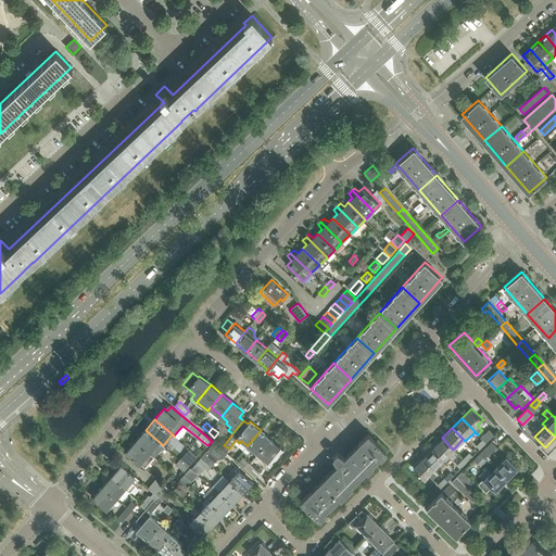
[(154,456),(163,445),(146,430),(136,441),(154,456)]
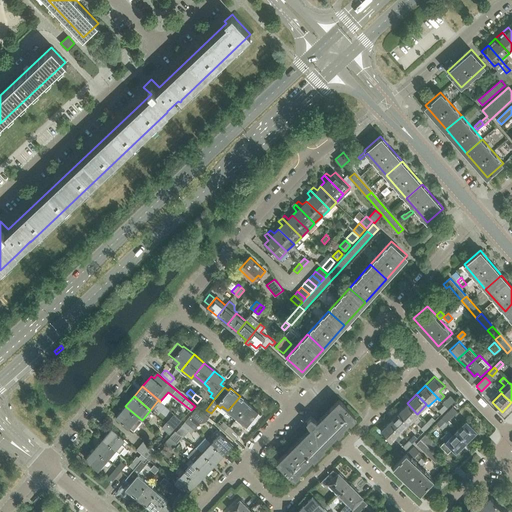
[(237,418),(249,403),(240,396),(228,410),(227,410),(226,412),(230,415),(231,413),(237,418)]
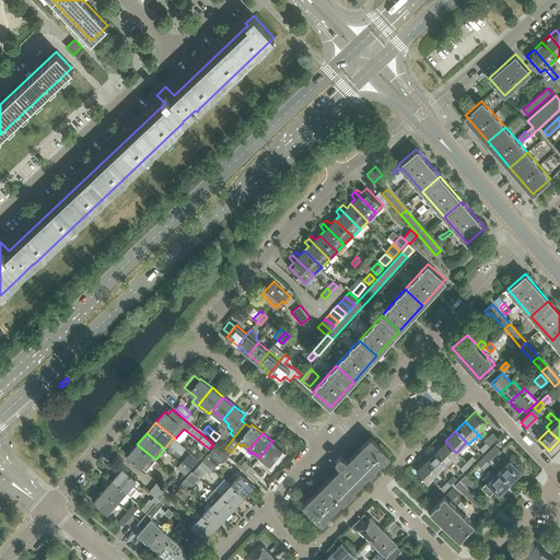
[(485,441),(489,445),(497,438),(492,433),(485,441)]
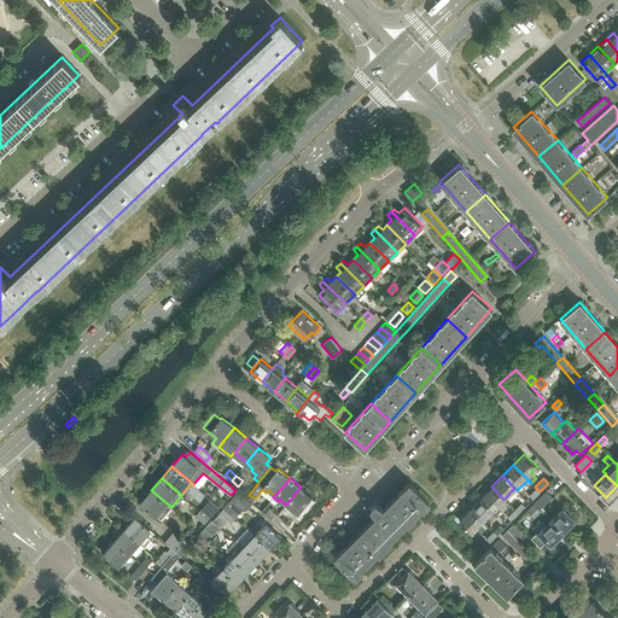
[(415,516),(423,508),(424,511),(431,503),(410,482),(398,494),(401,495),(385,511),(379,505),(374,502),(369,507),(373,512),(378,517),(348,547),(345,544),(334,557),(356,578),(363,570),(361,569),(378,553),(379,554),(392,541),(391,540),(408,523),(409,525),(417,518),(415,516)]
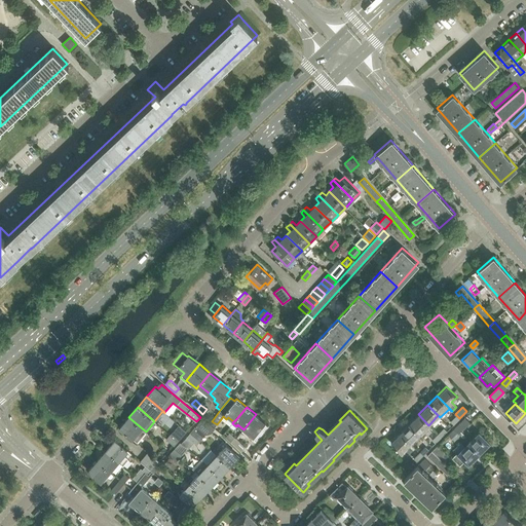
[(256,414),(243,429),(242,431),(247,435),(248,433),(255,439),(259,433),(258,431),(266,422),(256,414)]
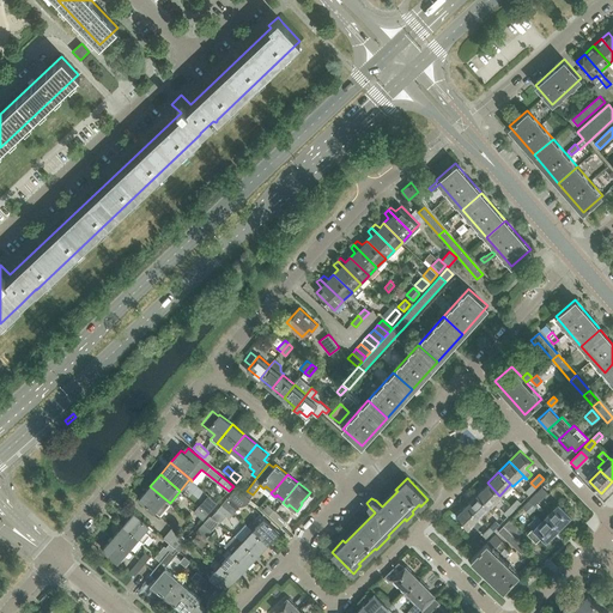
[(502,497),(499,496),(487,483),(477,493),(489,505),(491,508),(502,497)]
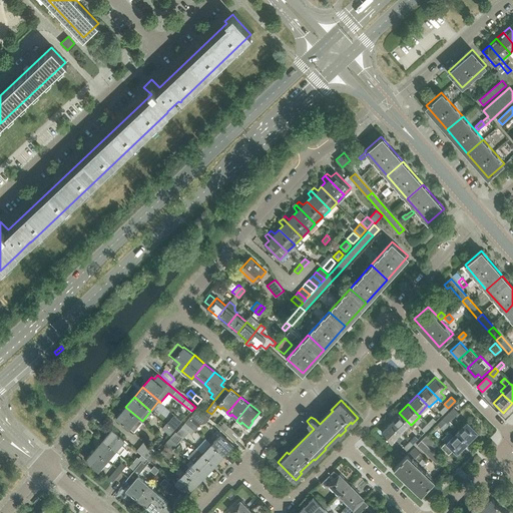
[(442,414),(448,408),(444,404),(445,406),(440,411),(442,414)]
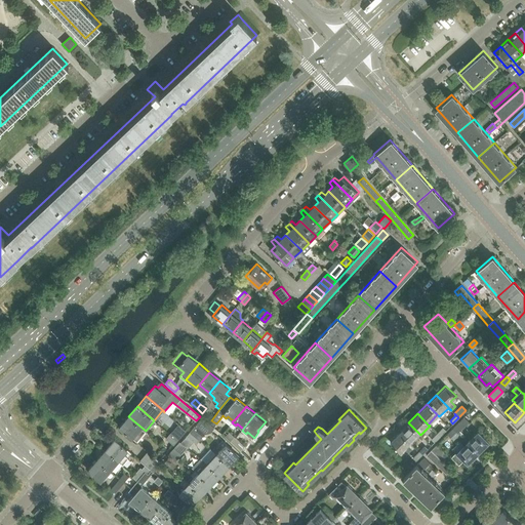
[(136,442),(146,431),(128,416),(119,427),(132,439),(136,442)]
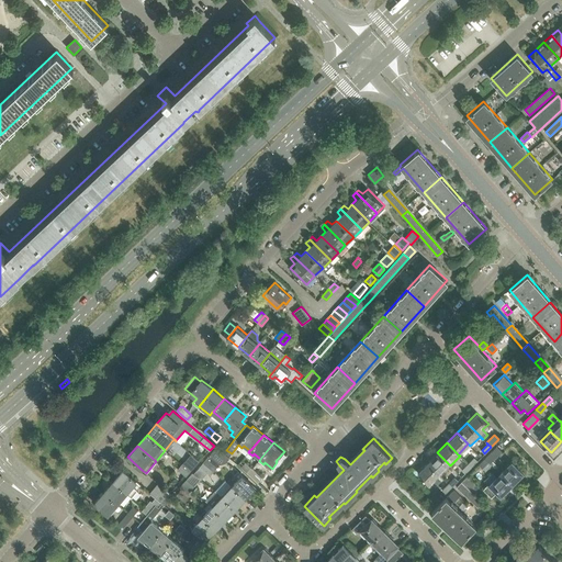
[(216,446),(203,462),(211,469),(213,471),(217,467),(220,467),(220,464),(226,462),(229,458),(216,446)]
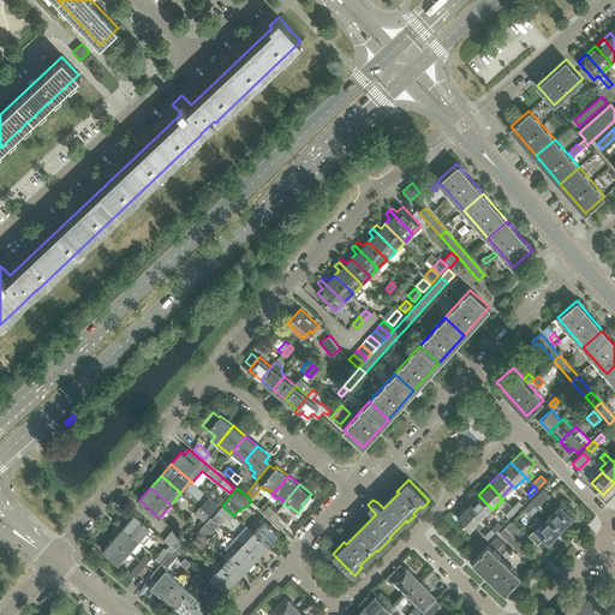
[(538,503),(542,500),(548,494),(543,489),(531,501),(535,505),(539,511),(543,508),(538,503)]
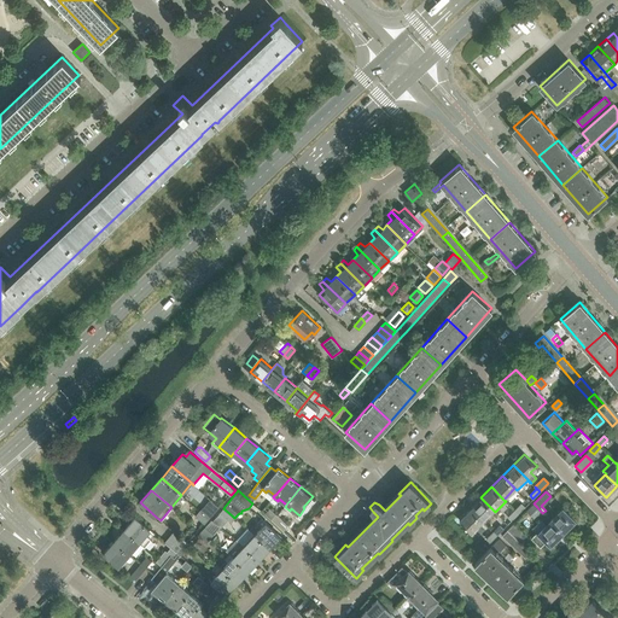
[(482,520),(493,509),(481,497),(470,508),(482,520)]
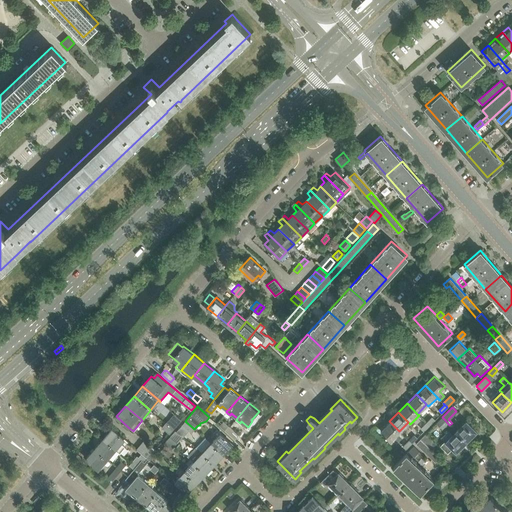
[(426,422),(429,426),(436,420),(432,416),(426,422)]
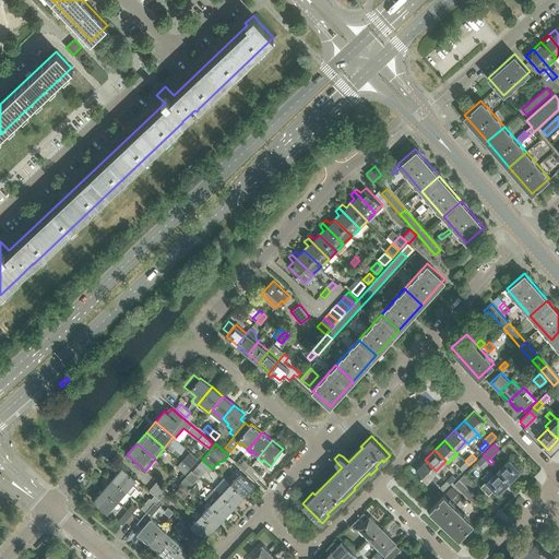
[(486,459),(483,455),(476,462),(479,465),(486,459)]
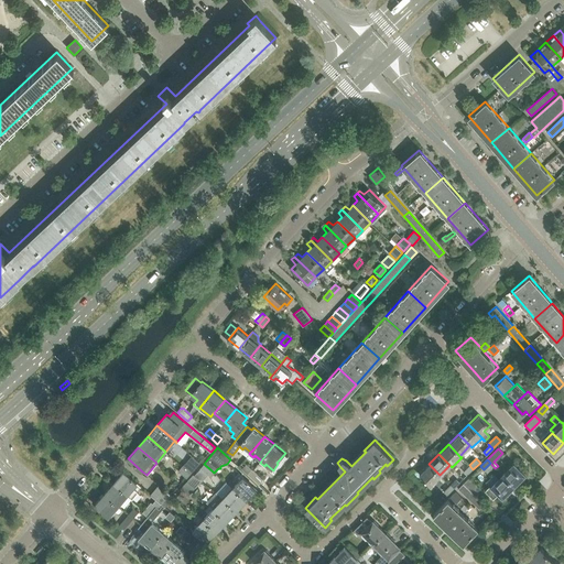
[(182,466),(191,474),(195,468),(187,461),(182,466)]
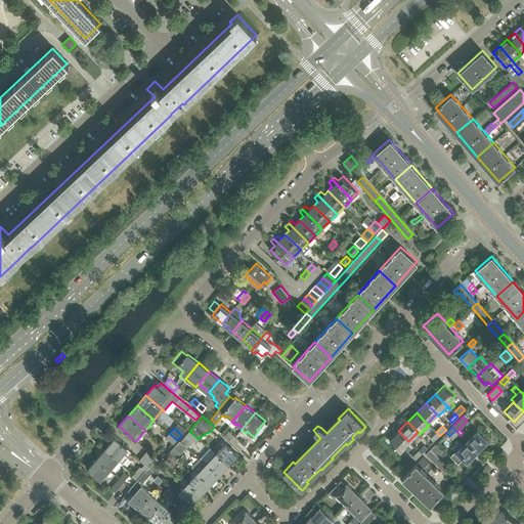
[(466,441),(477,452),(488,441),(477,430),(466,441)]
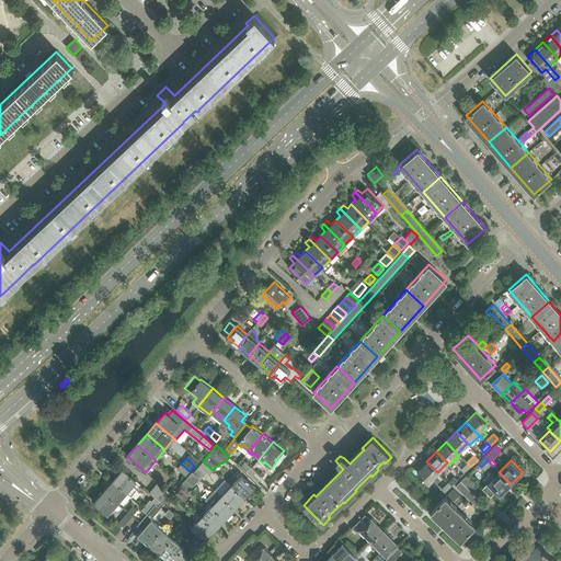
[(207,472),(210,468),(203,461),(199,466),(207,472)]
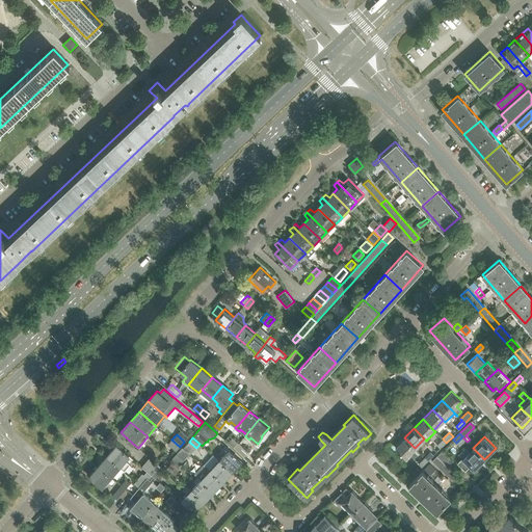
[(234,447),(237,442),(233,437),(229,442),(234,447)]
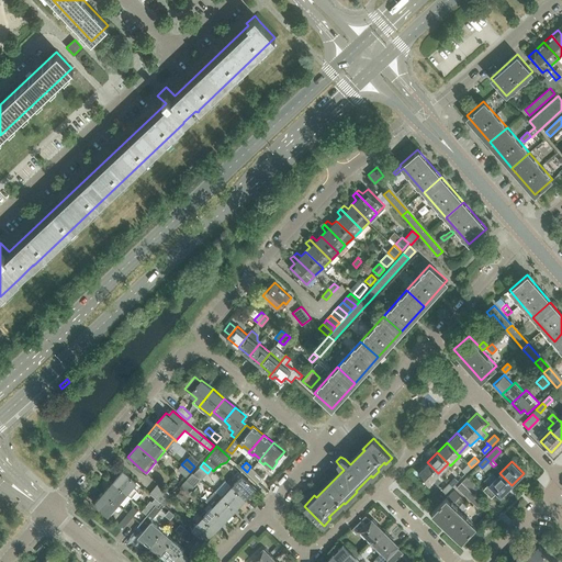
[(429,483),(438,473),(427,462),(417,472),(429,483)]
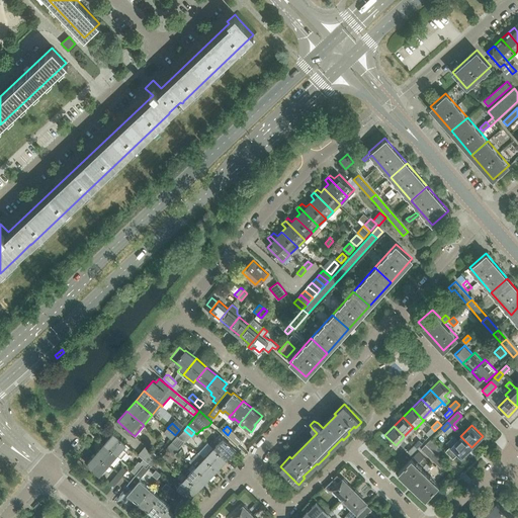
[(429,436),(434,431),(431,427),(425,433),(429,436)]
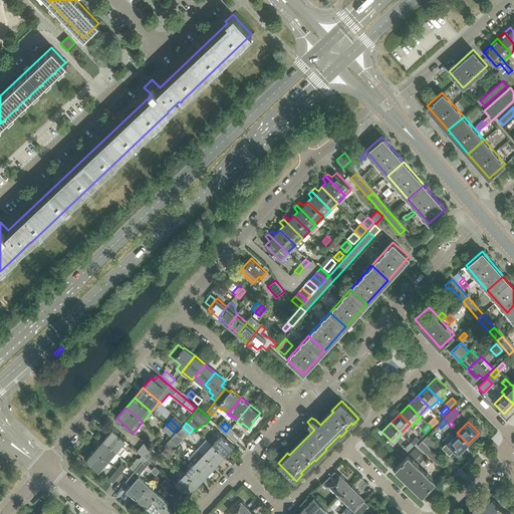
[(170,436),(174,432),(166,425),(163,429),(170,436)]
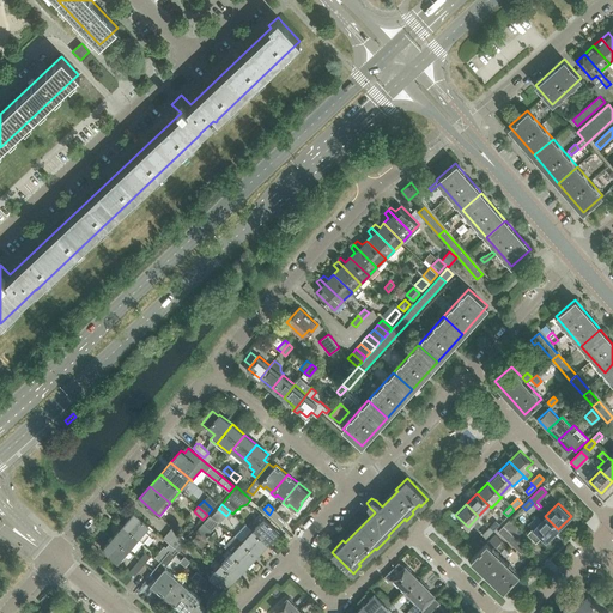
[(269,515),(281,527),(286,521),(273,509),(269,515)]
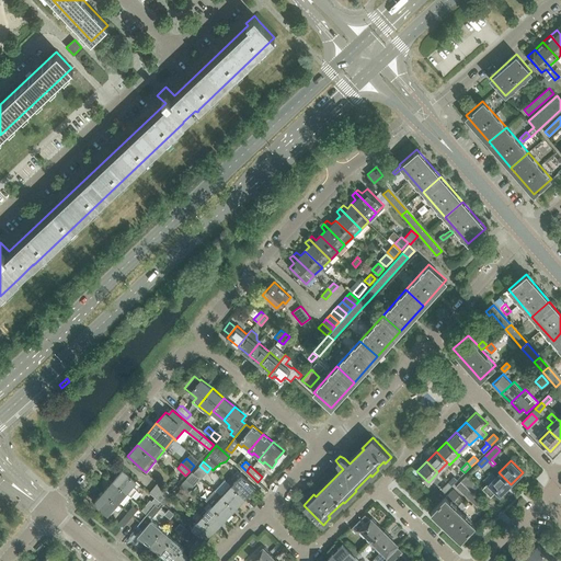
[(137,489),(133,485),(136,480),(123,469),(113,480),(132,495),(137,489)]
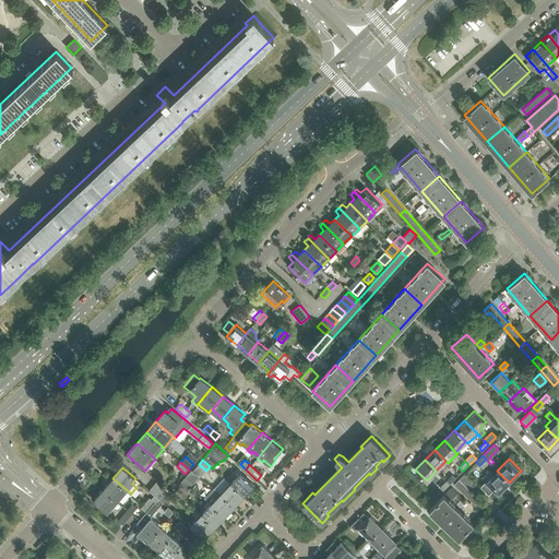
[(232,483),(244,495),(253,485),(239,472),(236,468),(233,473),(236,477),(232,483)]
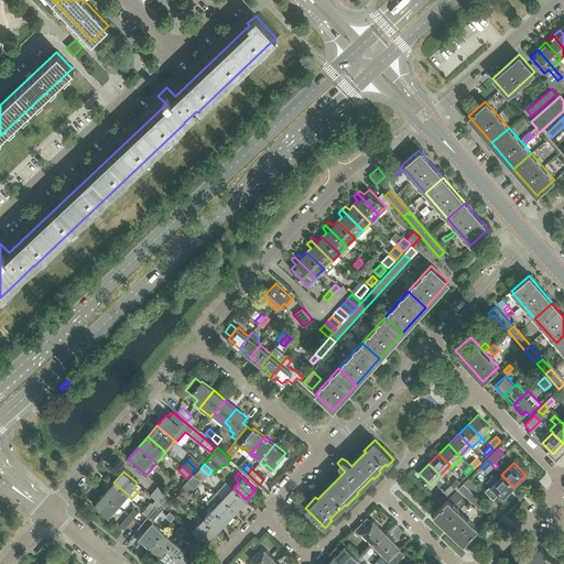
[(196,487),(191,484),(197,477),(194,475),(187,480),(184,485),(192,491),(196,487)]
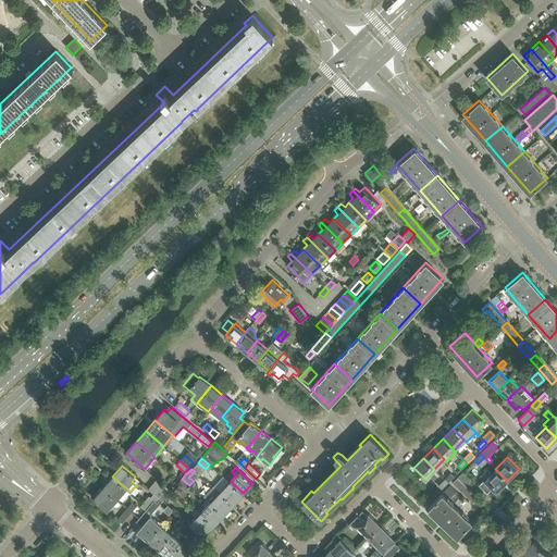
[(496,492),(507,481),(495,469),(484,480),(479,485),(486,493),(492,487),(496,492)]
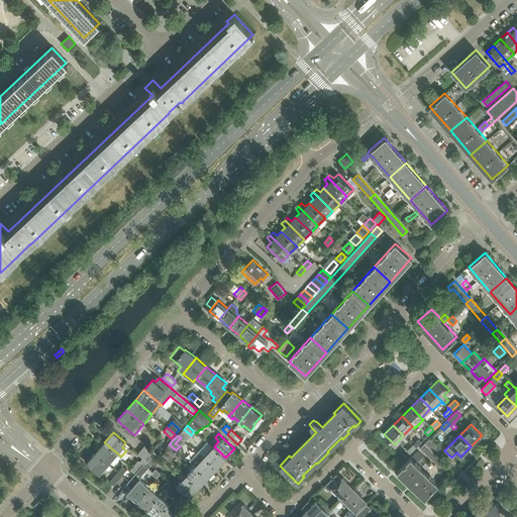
[(440,448),(436,444),(429,438),(424,443),(435,453),(440,448)]
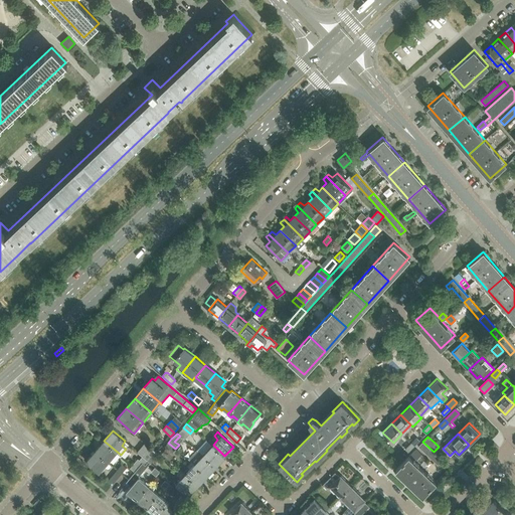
[(410,443),(413,446),(419,441),(416,438),(410,443)]
